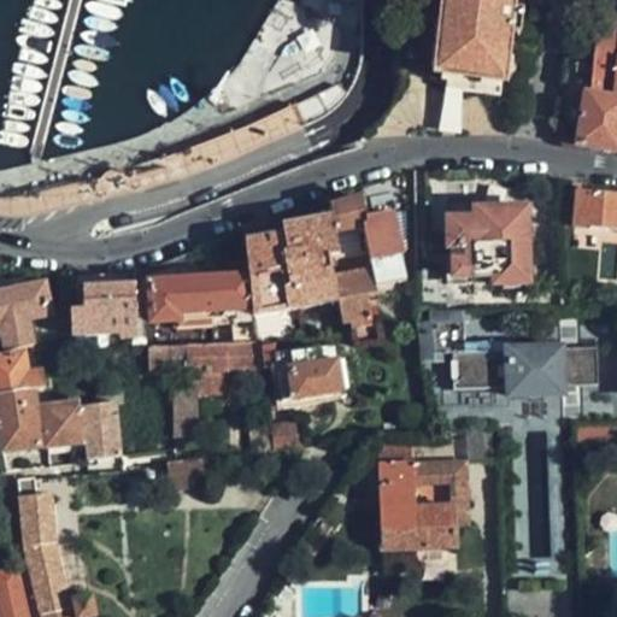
[(463,93),(516,100),(526,0),(445,0),(436,72),(447,74),(465,76),(463,93)]
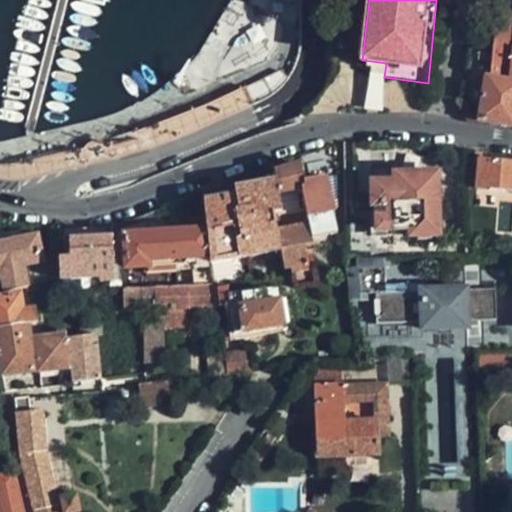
[(511,18),(497,14),(483,123),(511,126),(511,18)]
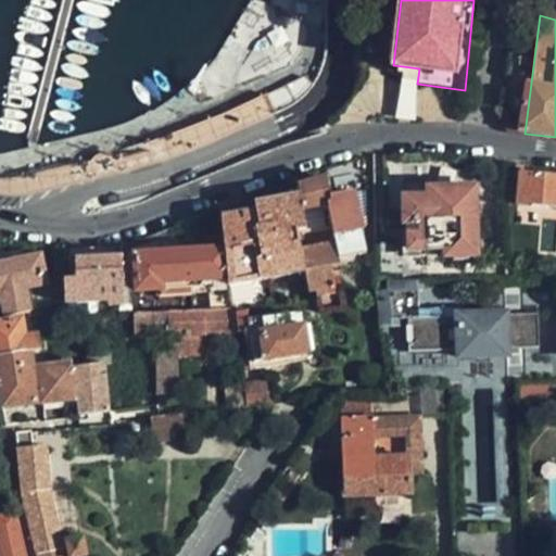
[(401,81),(417,84),(419,68),(403,66),(401,81)]
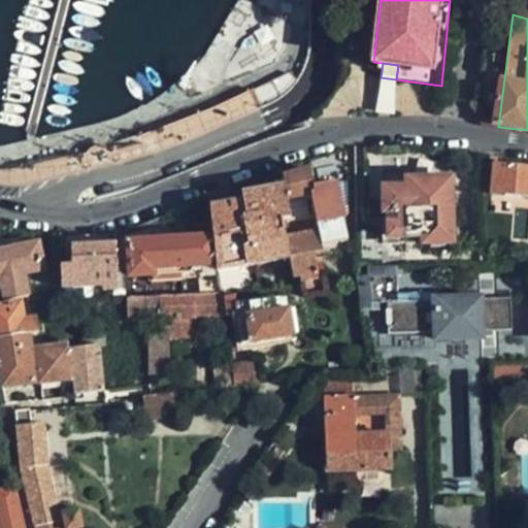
[(122,150),(127,159),(190,140),(287,91),(276,72),(175,116),(179,123),(124,139),(67,154),(71,162),(122,150)]
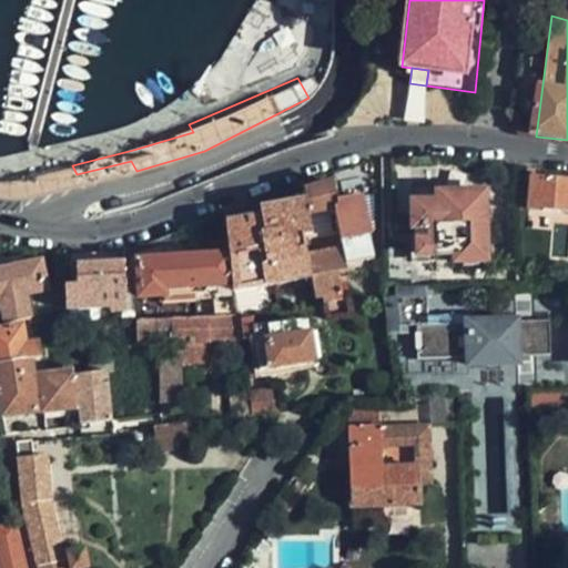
[(567,181),(528,179),(527,211),(567,213),(567,181)]
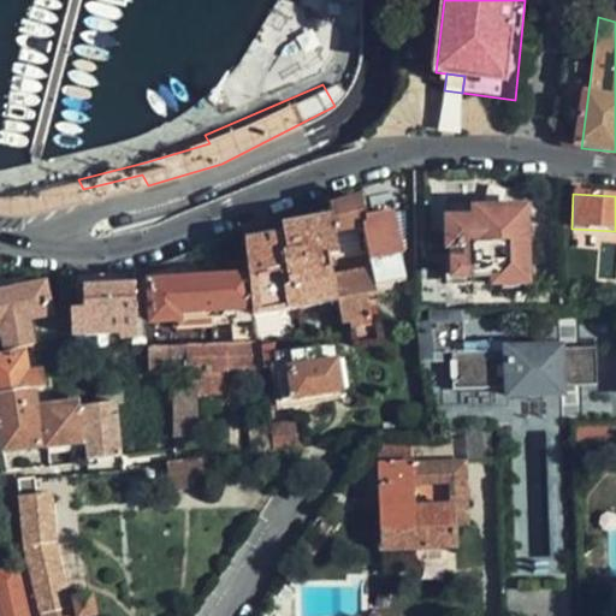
[(330,211),(333,218),(338,238),(365,232),(375,273),(379,288),(407,280),(401,256),(409,254),(407,212),(368,219),(363,202),(330,211)]
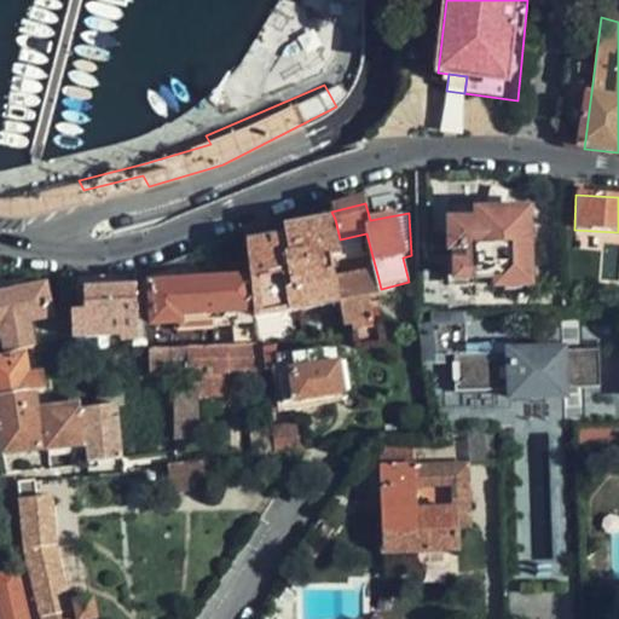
[(449,203),(449,223),(475,223),(475,212),(475,203),(449,203)]
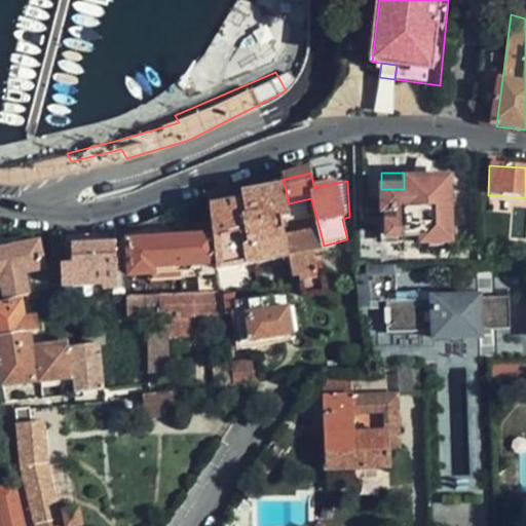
[(404,189),(381,189),(382,213),(398,213),(399,224),(386,224),(386,236),(404,236),(405,238),(420,238),(420,243),(449,242),(448,179),(404,180),(404,189)]
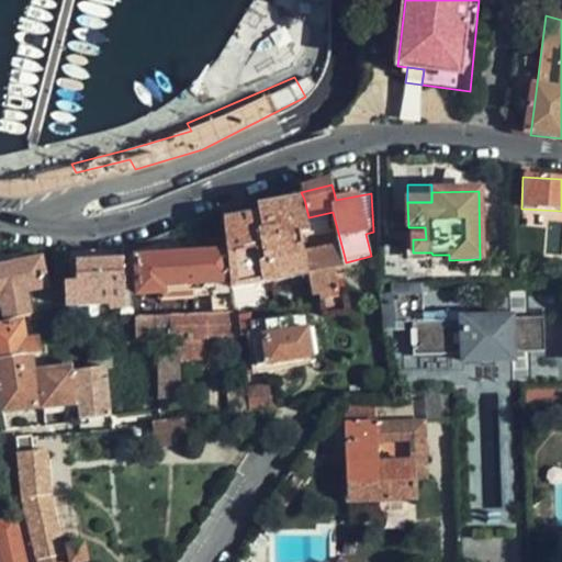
[(224,223),(227,254),(233,291),(310,279),(306,255),(303,238),(311,237),(308,217),(304,199),(257,208),(258,216),(224,223)]
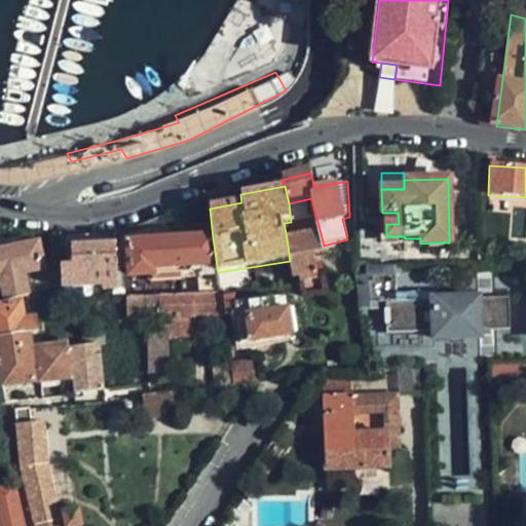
[(323,252),(324,246),(321,233),(287,238),(290,261),(295,279),(317,273),(312,255),(323,252)]
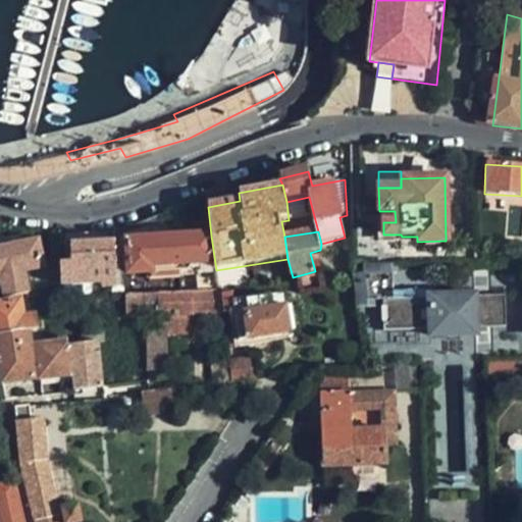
[(211,236),(127,241),(129,276),(154,275),(154,268),(181,267),(184,277),(198,276),(202,294),(218,293),(216,270),(211,236)]
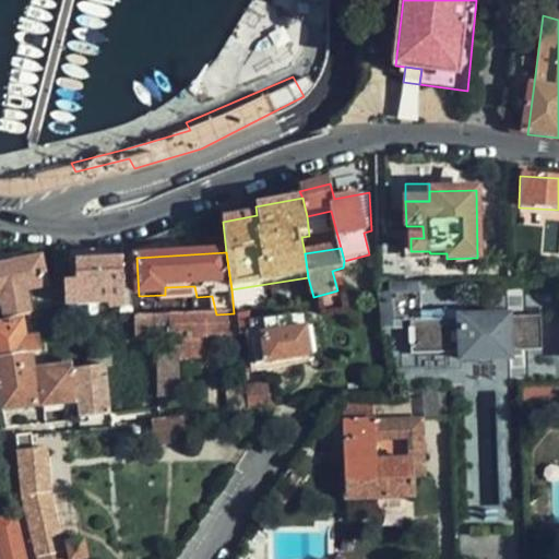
[(43,259),(0,266),(0,296),(1,296),(6,318),(33,311),(27,290),(48,286),(43,259)]
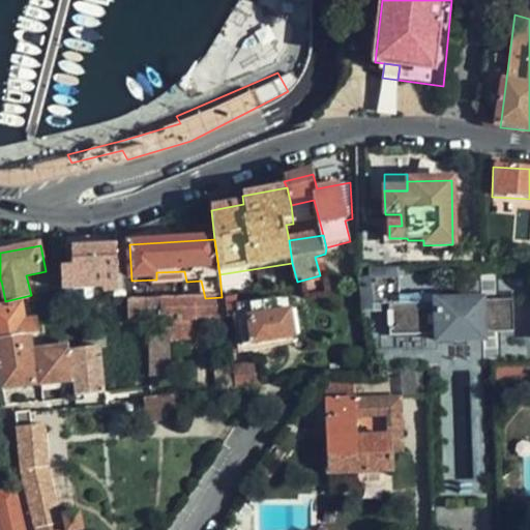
[(72,269),(63,270),(64,290),(104,289),(106,294),(126,292),(122,247),(70,253),(72,269)]
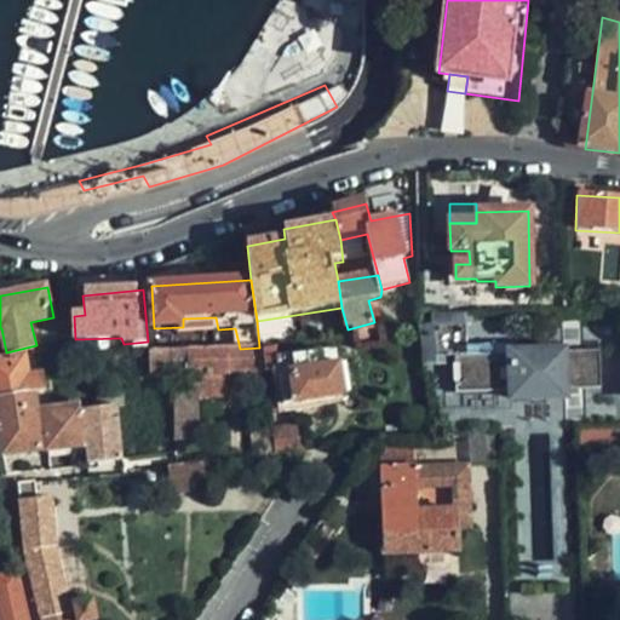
[(470,315),(423,317),(425,368),(449,367),(448,357),(448,338),(471,338),(470,315)]
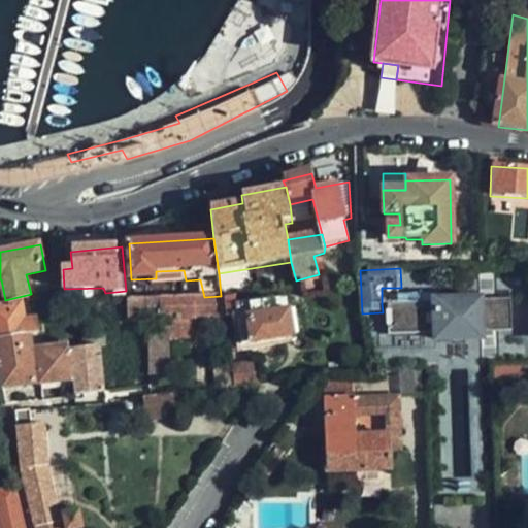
[(162,286),(162,298),(182,297),(180,286),(162,286)]
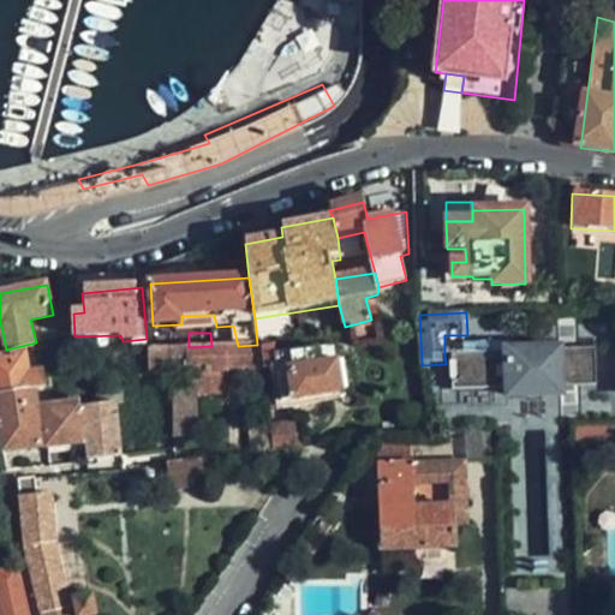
[(505,351),(512,351),(512,342),(467,345),(467,335),(445,335),(445,354),(453,354),(454,386),(451,386),(451,392),(507,389),(505,351)]
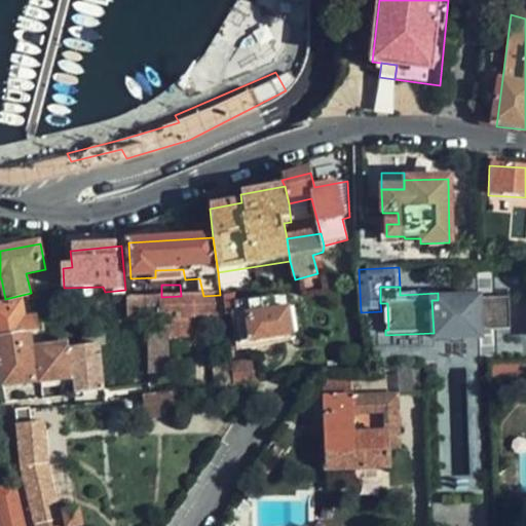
[(221,302),(223,317),(238,315),(241,335),(234,336),(236,347),(291,337),(282,288),(221,302)]
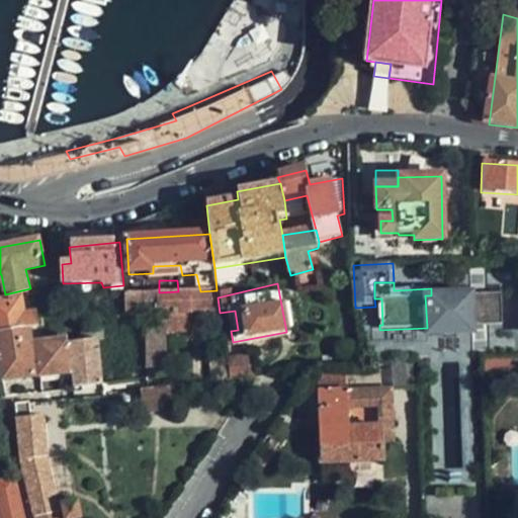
[(217,290),(200,291),(178,291),(159,292),(157,291),(161,369),(168,368),(167,333),(198,332),(198,313),(220,313),(218,297),(217,290)]
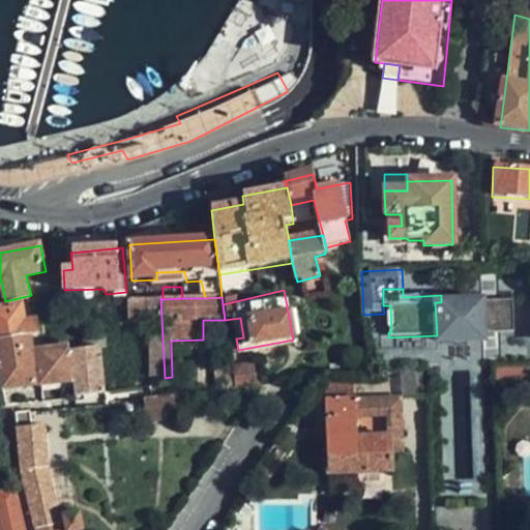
[(149,298),(127,299),(128,322),(143,322),(143,318),(150,318),(149,298)]
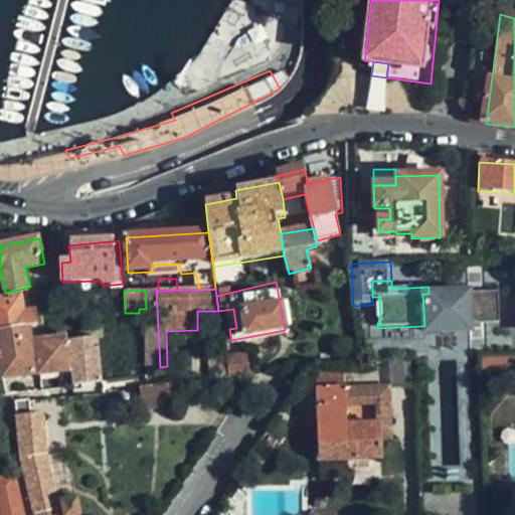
[(146,367),(160,367),(156,290),(145,290),(146,309),(146,367)]
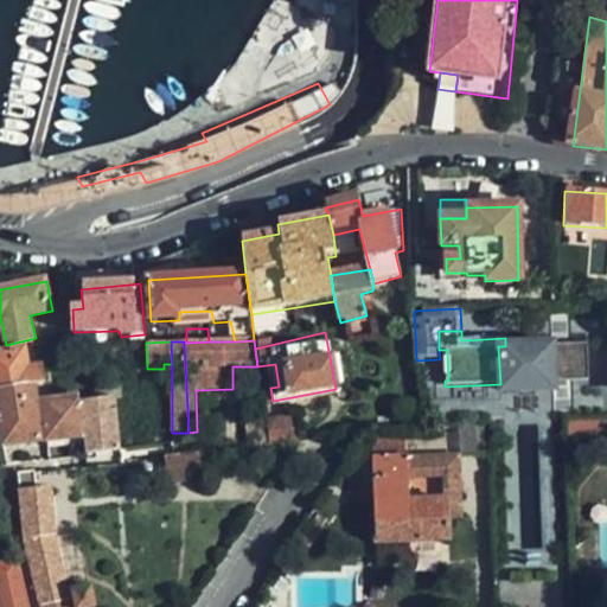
[(588,343),(550,344),(553,371),(569,370),(570,378),(590,378),(588,343)]
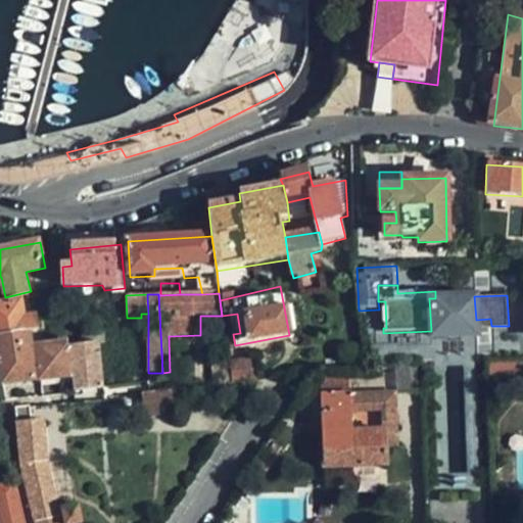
[(431,331),(431,337),(476,334),(476,327),(476,320),(474,296),(435,298),(429,298),(431,331)]
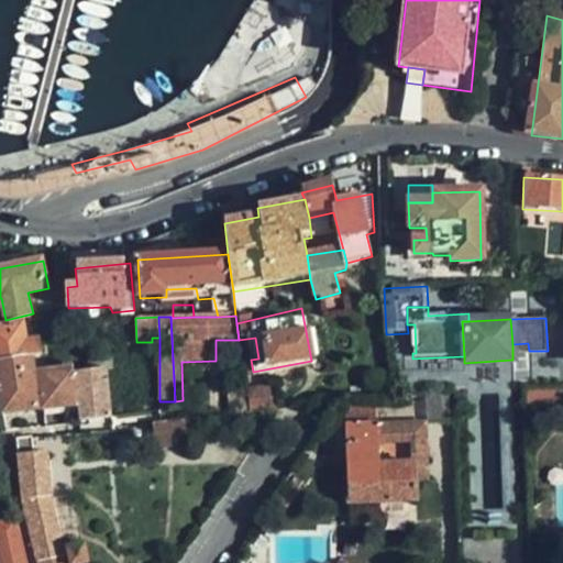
[(42,355),(40,341),(25,344),(21,324),(0,329),(0,396),(4,420),(37,414),(31,357),(42,355)]
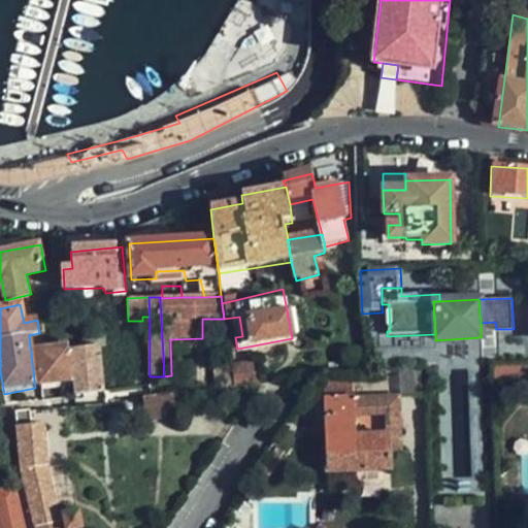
[(495,322),(481,323),(481,330),(496,329),(495,322)]
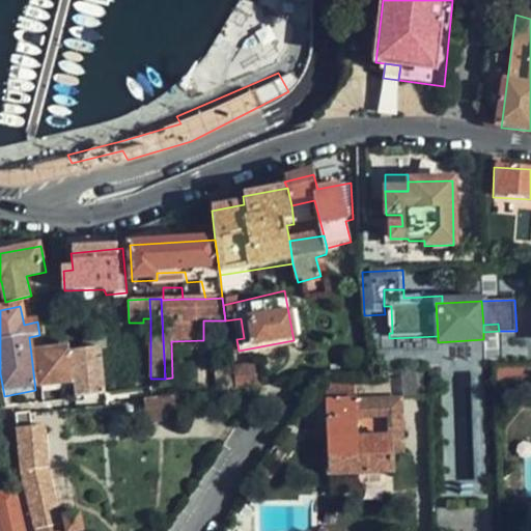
[(74,383),(75,397),(107,394),(103,350),(71,353),(74,383)]
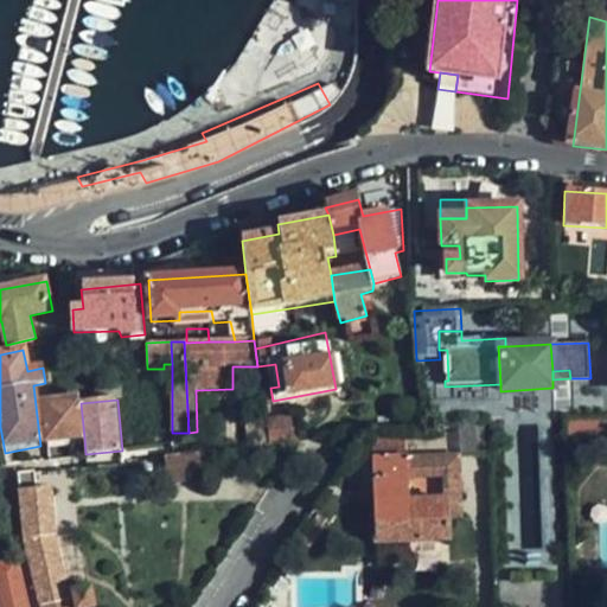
[(81,401),(45,404),(49,441),(84,438),(81,403),(81,401)]
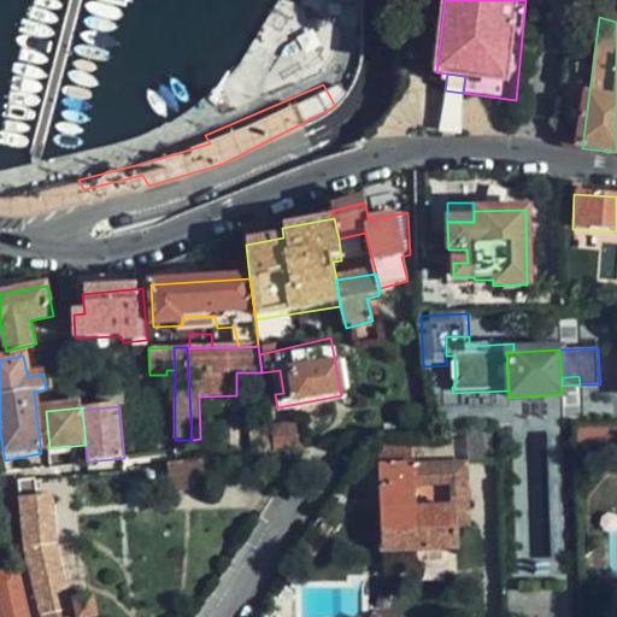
[(275,453),(305,450),(301,423),(270,428),(275,453)]
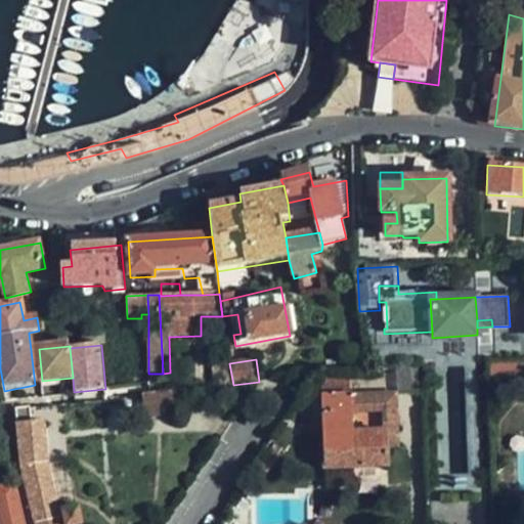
[(523,360),(488,363),(489,383),(523,380),(523,360)]
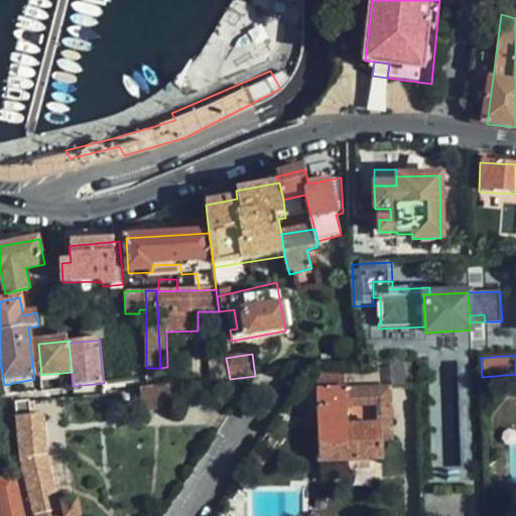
[(318,389),(347,388),(346,372),(317,373),(318,389)]
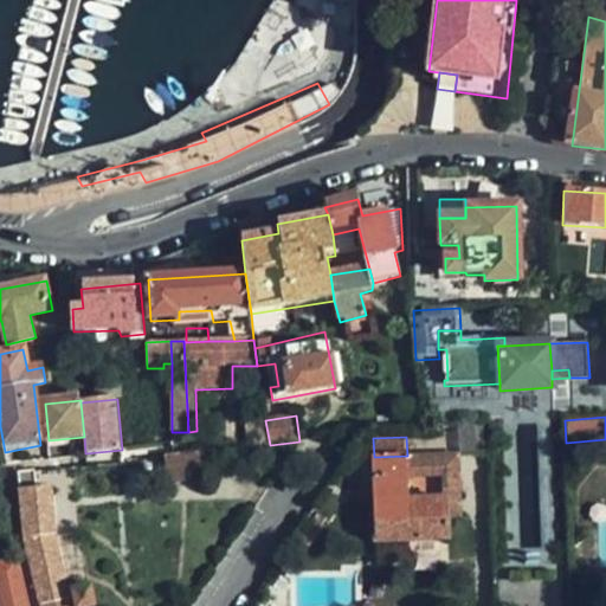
[(197,453),(168,457),(172,481),(199,477),(197,453)]
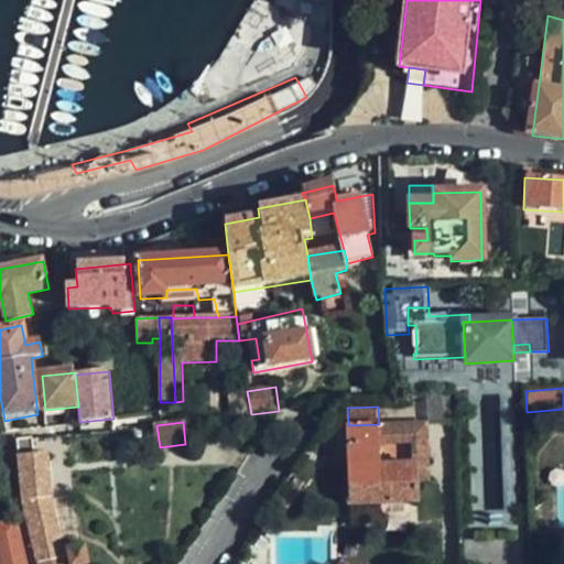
[(430,423),(379,424),(348,425),(350,506),(416,503),(416,486),(415,467),(412,467),(380,468),(379,448),(411,446),(431,446),(430,423)]
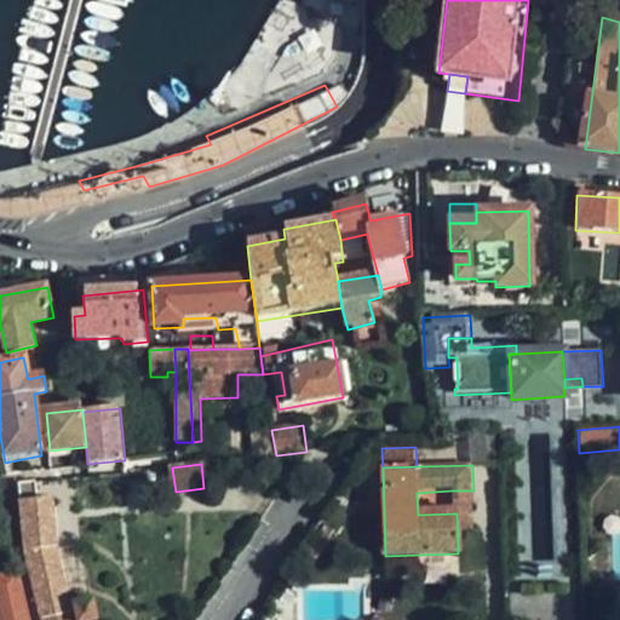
[(36,483),(21,486),(28,546),(41,619),(72,619),(56,540),(52,500),(40,501),(36,483)]
